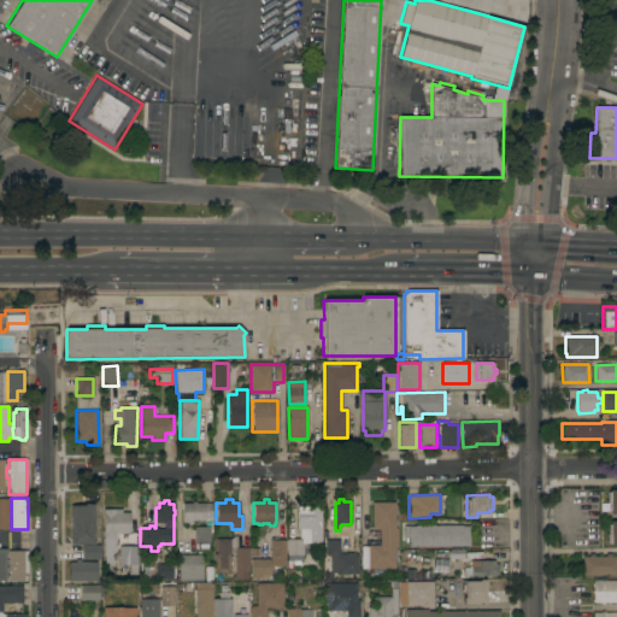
[(212,519),(205,519),(205,521),(192,521),(193,524),(182,524),(182,504),(192,503),(192,501),(195,501),(195,503),(212,503),(212,519)]
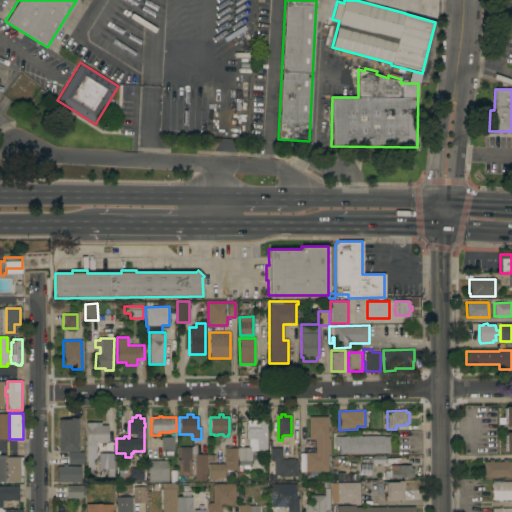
[(328,438),(330,438),(330,454),(328,454),(328,471),(315,471),(315,477),(306,477),(306,472),(305,472),(305,453),(315,453),(315,440),(309,440),(309,416),(328,416),(328,438)]
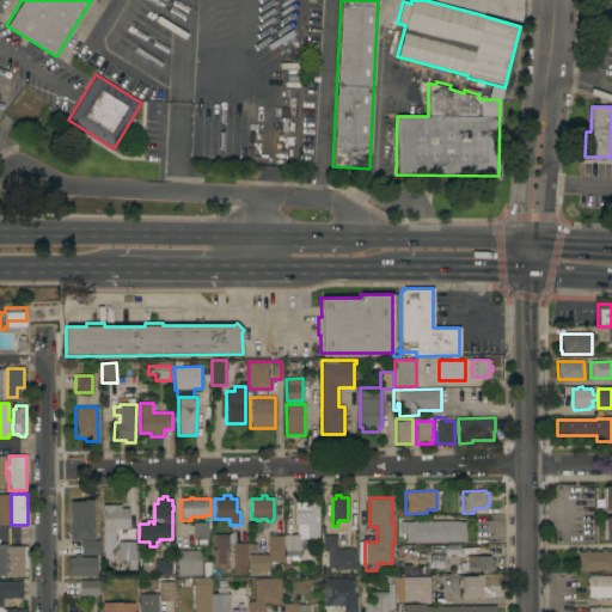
[(71,500),(93,500),(93,540),(69,540),(71,500)]
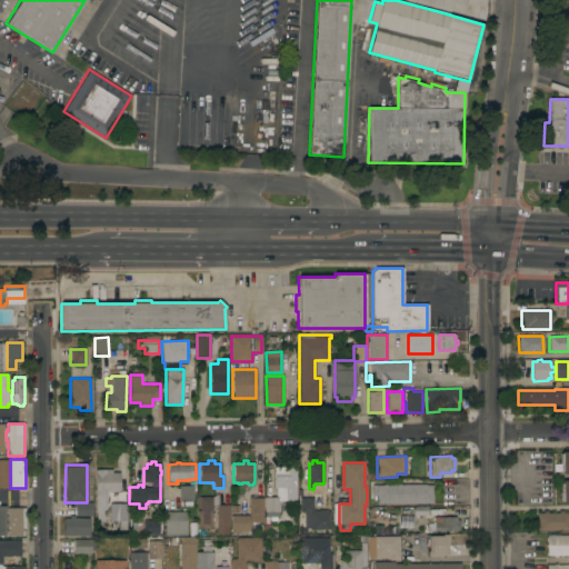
[(296,500),(281,500),(281,503),(279,503),(279,512),(279,517),(266,517),(266,512),(265,512),(265,497),(276,497),(276,488),(275,488),(275,467),(287,467),(287,468),(296,468),(296,500)]
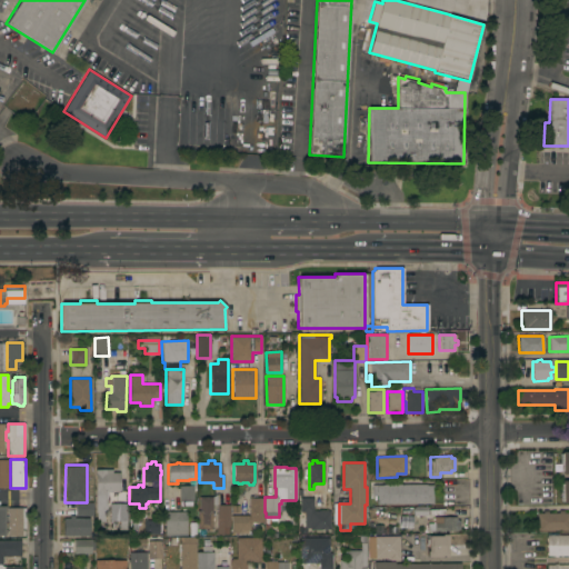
[(120,491),(107,492),(107,500),(97,501),(97,491),(96,491),(95,470),(111,469),(112,473),(119,472),(120,491)]
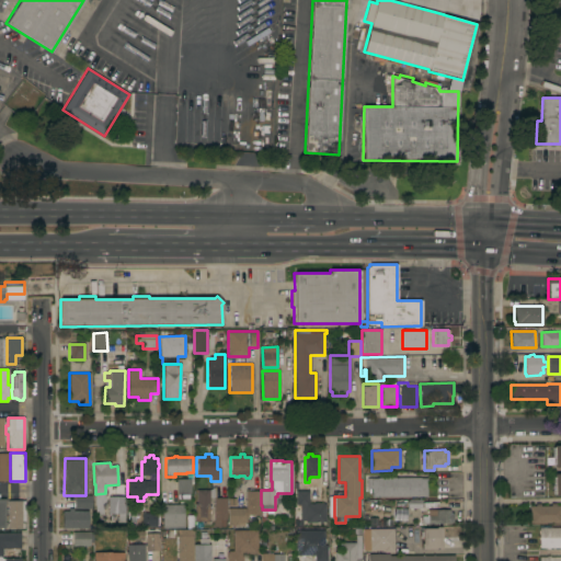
[(371,496),(371,479),(378,479),(378,478),(395,477),(395,478),(427,478),(427,496),(371,496)]
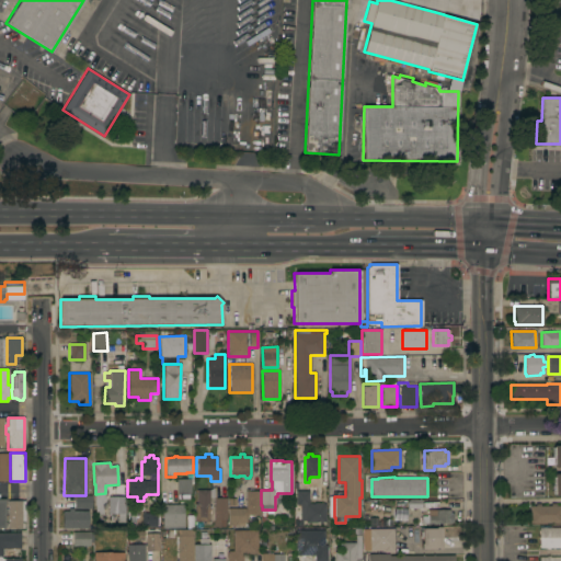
[(191,493),(176,493),(176,479),(191,479),(191,493)]
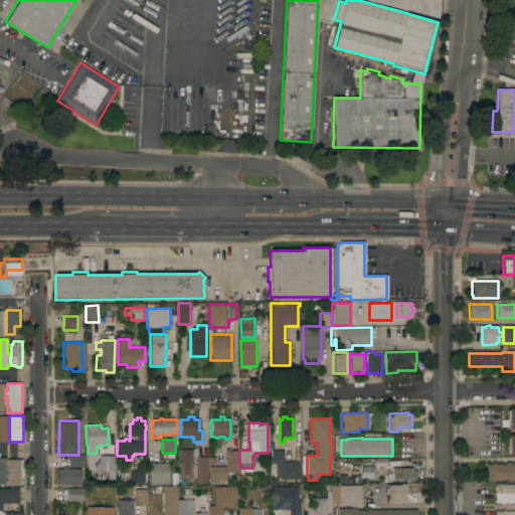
[(196,457),(192,457),(192,479),(178,479),(179,462),(180,462),(180,450),(192,450),(192,447),(198,447),(198,456),(207,456),(207,457),(208,457),(208,484),(196,484),(196,457)]
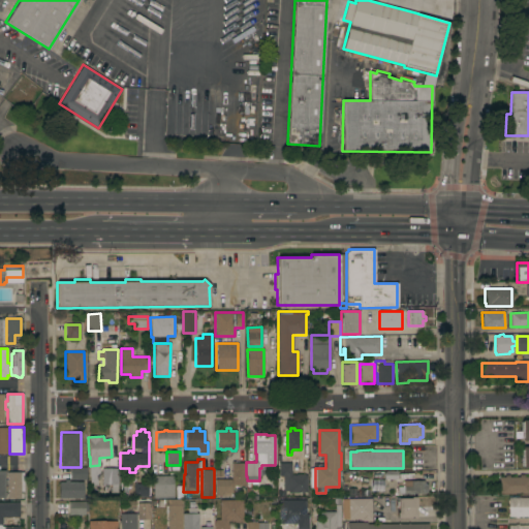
[(245,486),(235,486),(235,489),(232,489),(232,493),(229,493),(229,496),(215,496),(215,479),(231,479),(231,461),(235,461),(235,463),(245,463),(245,486)]
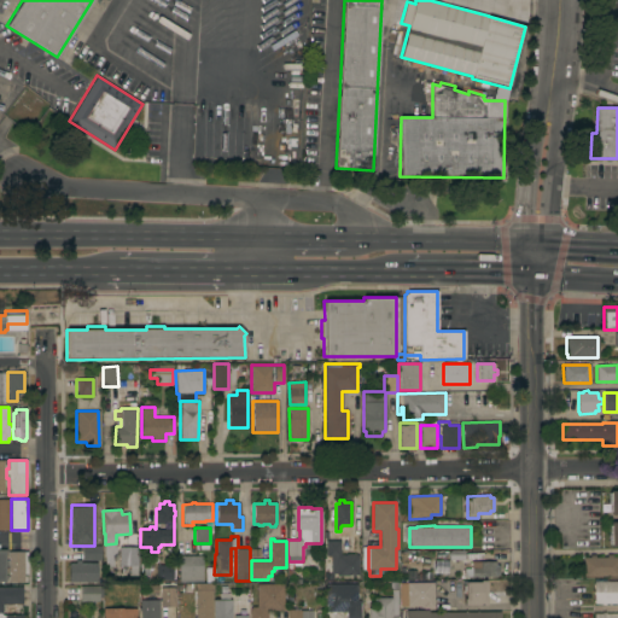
[(359,575),(337,576),(337,573),(331,573),(331,557),(326,557),(326,541),(340,541),(340,555),(347,555),(347,554),(356,553),(356,555),(359,555),(359,575)]
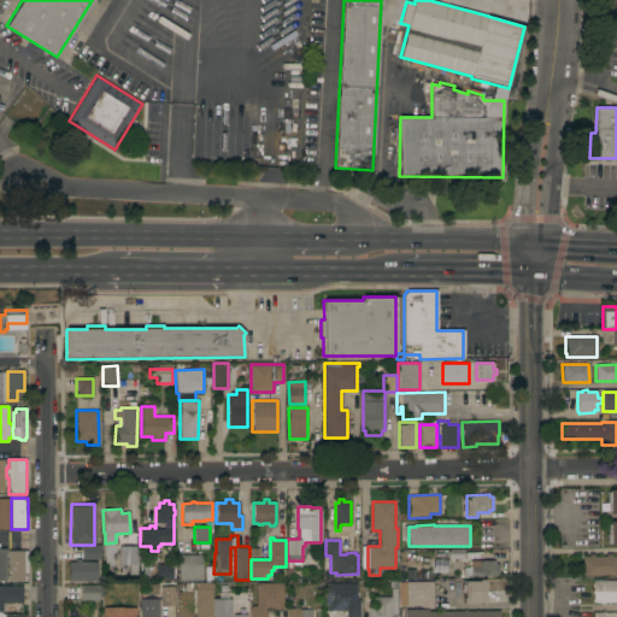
[(137,574),(129,574),(129,565),(118,565),(119,546),(137,546),(137,574)]
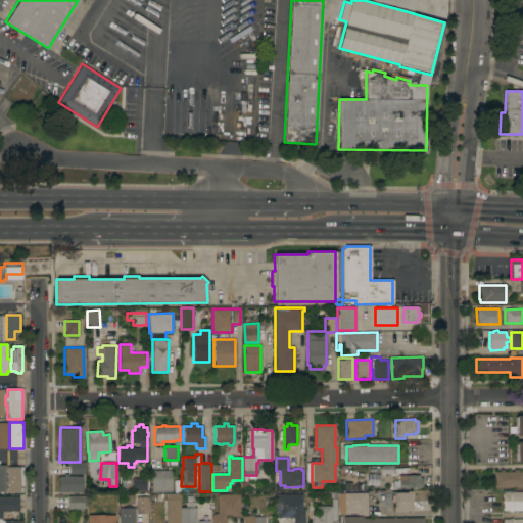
[(6,466),(19,466),(19,467),(22,467),(22,492),(7,492),(6,466)]
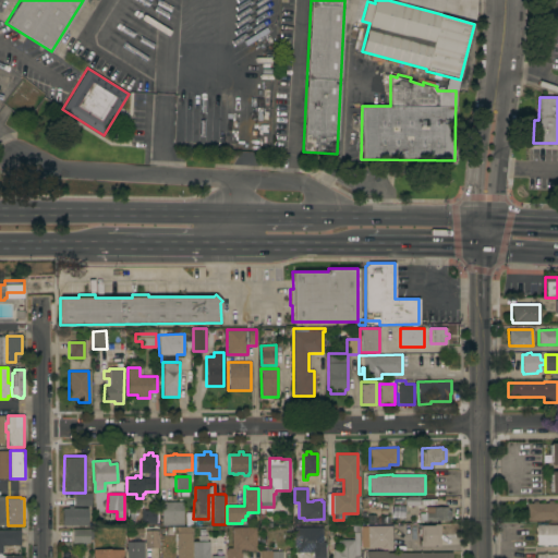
[(419,506),(400,506),(400,500),(405,500),(405,497),(420,497),(419,506)]
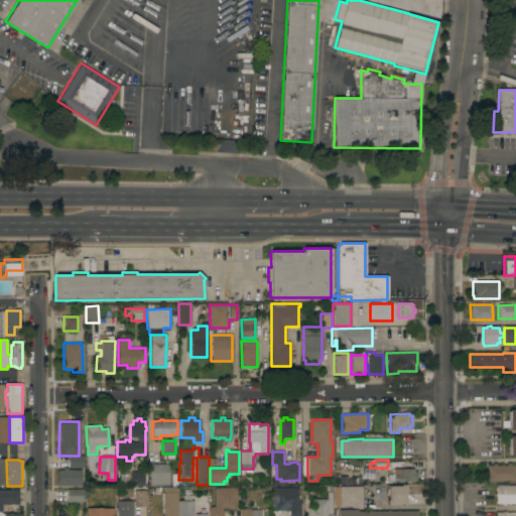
[(515,481),(487,482),(487,466),(493,466),(493,464),(497,464),(497,466),(506,466),(506,463),(511,463),(511,465),(515,465),(515,481)]
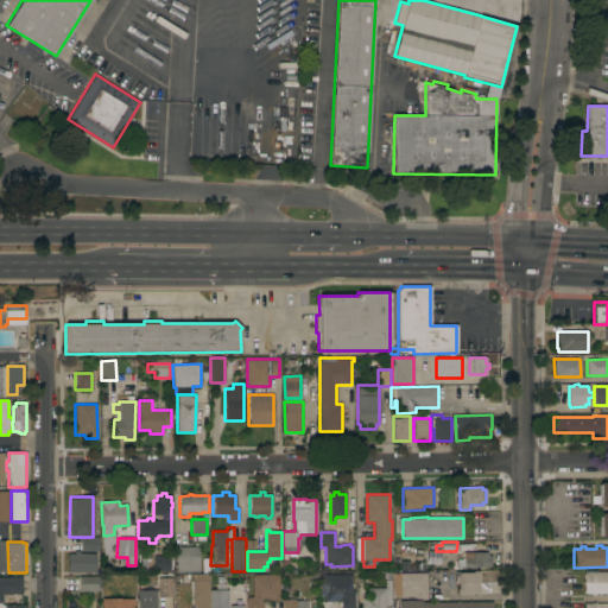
[(177,572),(176,546),(181,546),(181,548),(200,546),(200,572),(177,572)]
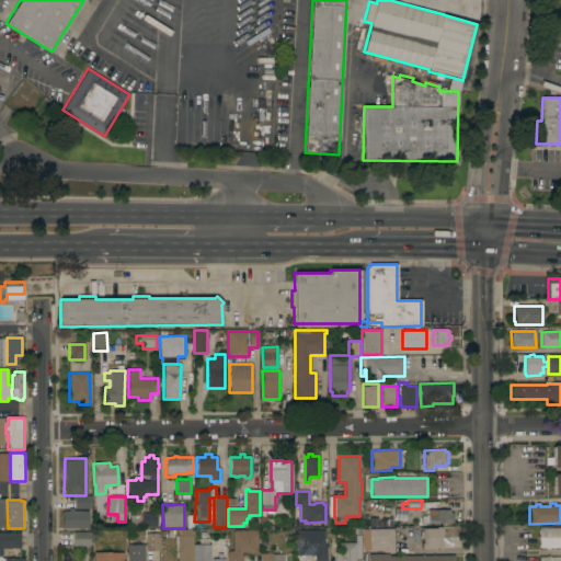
[(63,528),(63,511),(68,511),(68,508),(72,508),(72,511),(88,511),(88,528),(63,528)]
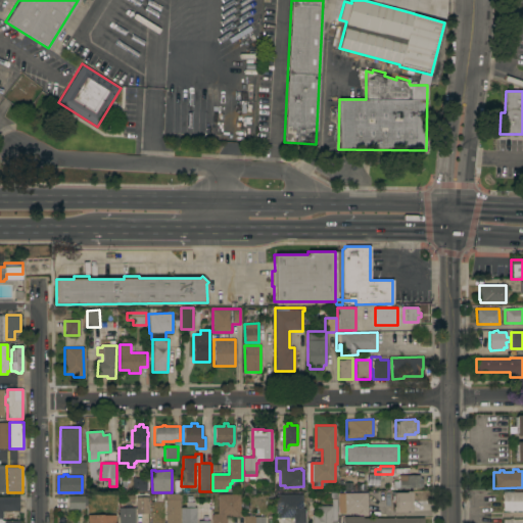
[(398,488),(398,475),(419,475),(419,478),(422,478),(422,486),(419,486),(419,488),(398,488)]
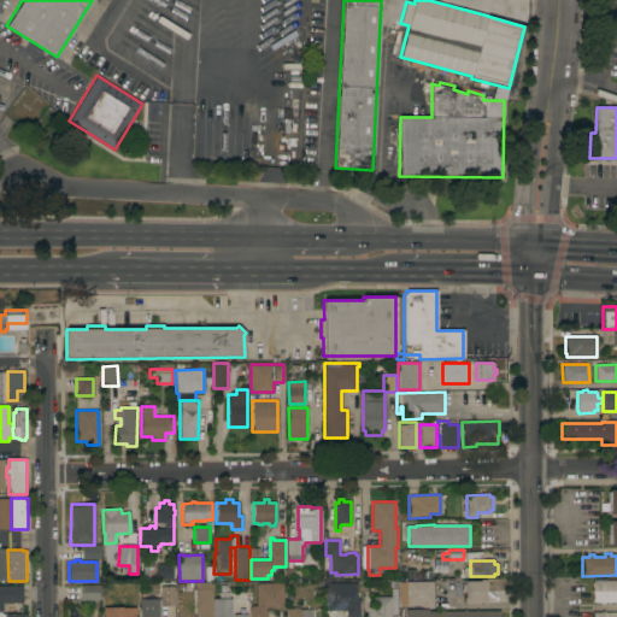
[(175,582),(158,581),(158,566),(162,566),(162,564),(165,564),(165,566),(175,566),(175,582)]
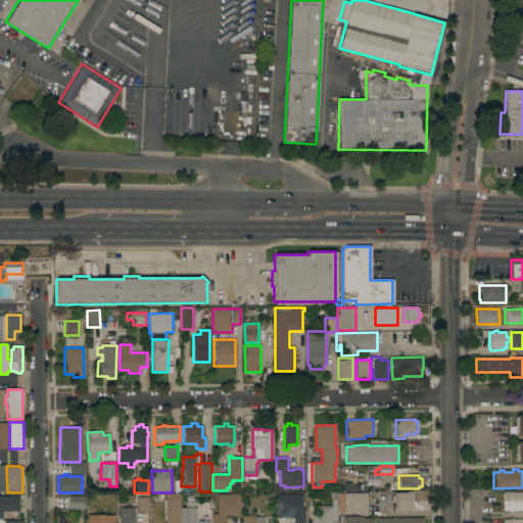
[(412,512),(392,512),(392,507),(393,507),(393,493),(406,492),(406,491),(412,491),(412,512)]
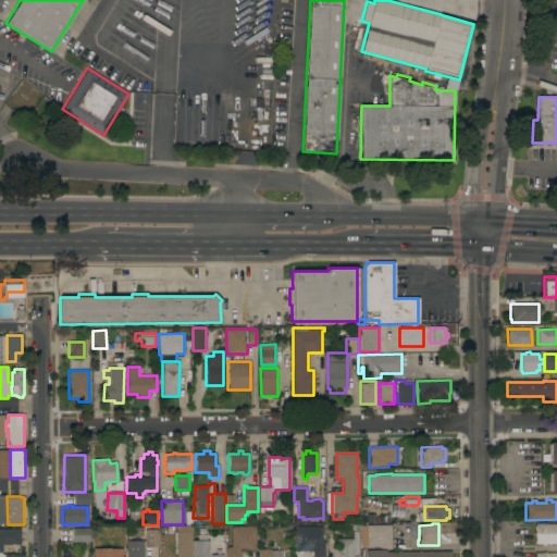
[(556,544),(535,545),(535,524),(556,523),(556,544)]
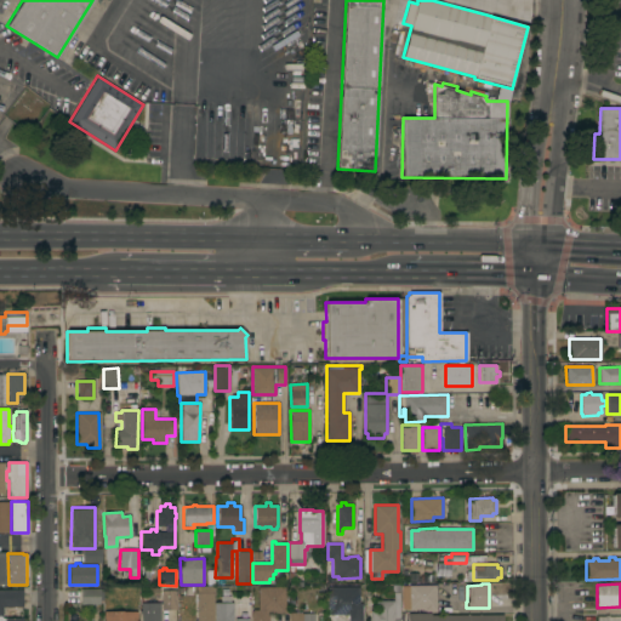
[(370,620),(370,610),(375,610),(375,600),(393,600),(393,592),(392,592),(392,585),(399,585),(399,619),(400,619),(400,620),(370,620)]
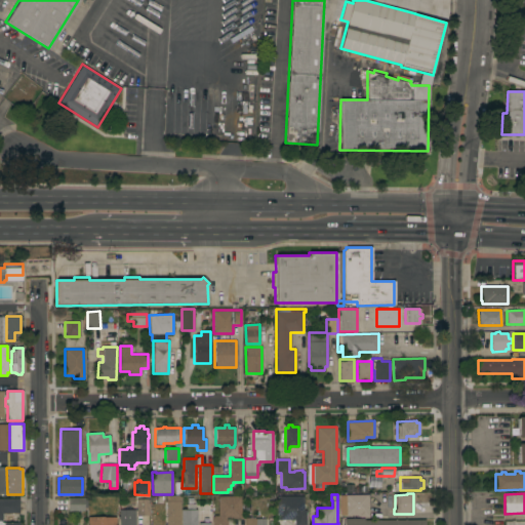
[(368,517),(358,517),(358,515),(340,515),(339,495),(368,494),(368,517)]
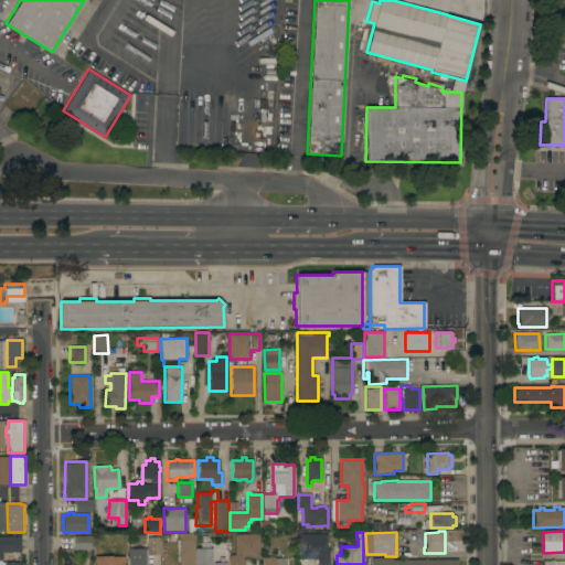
[(194,564),(179,564),(179,533),(194,533),(194,564)]
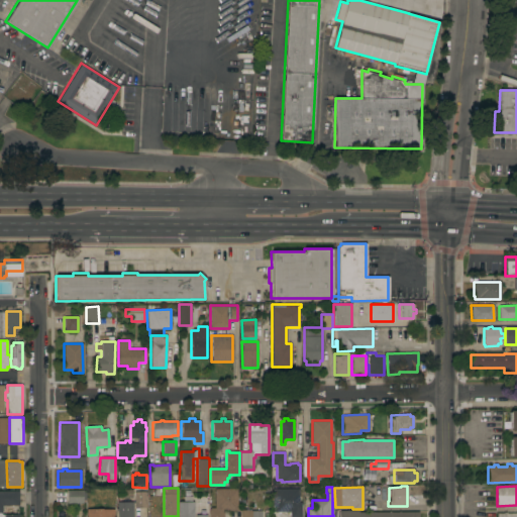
[(223,511),(223,516),(209,516),(209,508),(215,508),(214,489),(237,489),(237,511),(223,511)]
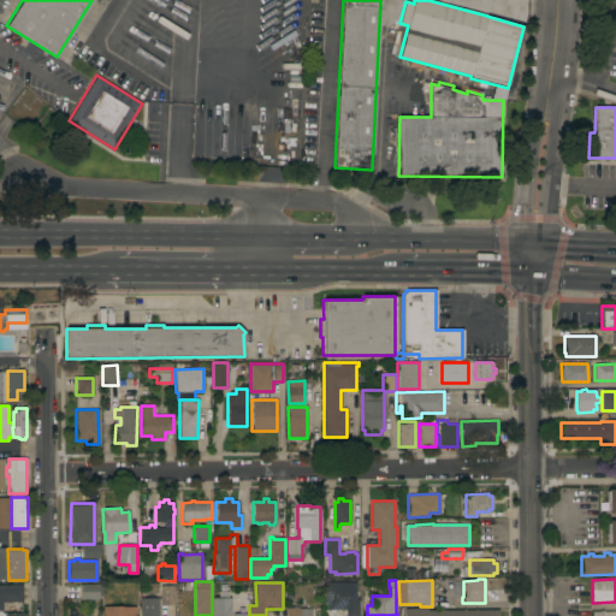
[(356,598),(360,598),(360,615),(325,615),(325,582),(356,582),(356,598)]
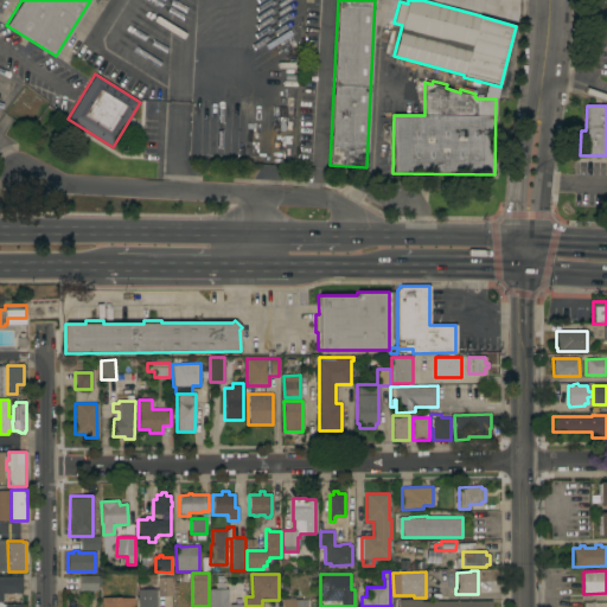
[(0,575),(23,575),(23,594),(2,595),(2,601),(1,601),(0,601),(0,575)]
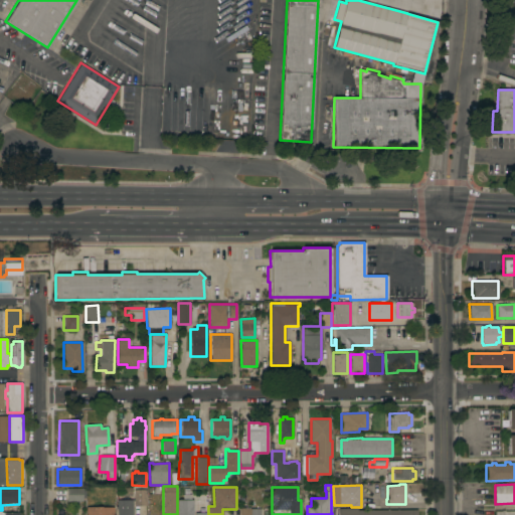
[(86,498),(81,498),(82,501),(66,502),(66,489),(86,488),(86,498)]
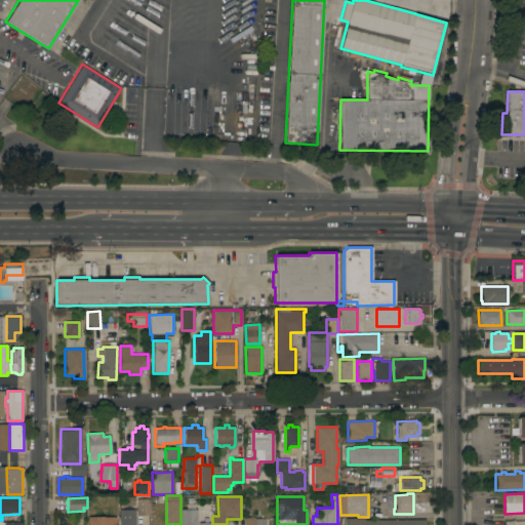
[(136,499),(149,498),(149,515),(148,515),(148,517),(137,517),(137,516),(136,516),(136,499)]
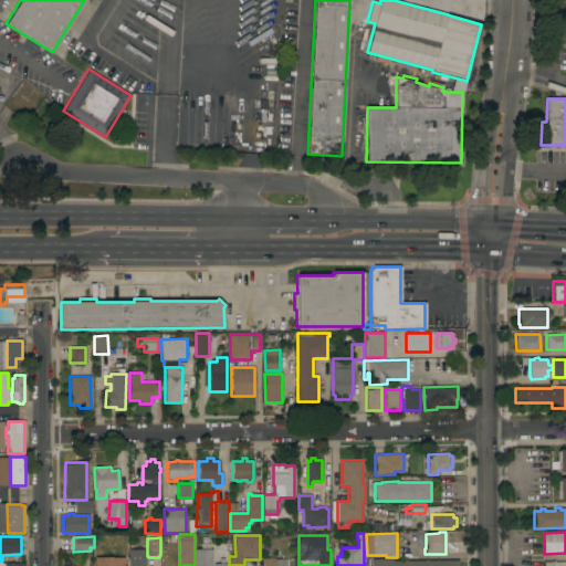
[(212,565),(196,565),(196,549),(201,549),(201,543),(210,543),(210,549),(212,549),(212,565)]
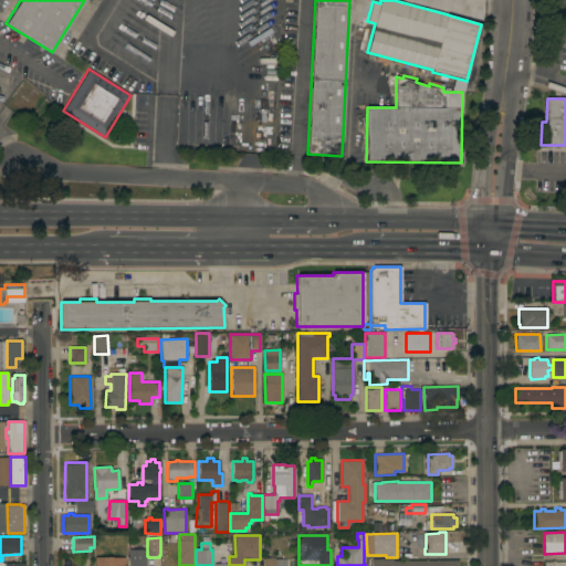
[(129,565),(129,549),(146,549),(146,565),(129,565)]
